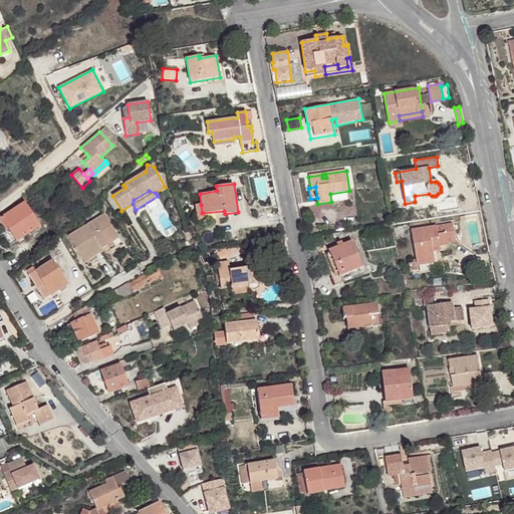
[(346,200),(345,192),(330,194),(331,202),(346,200)]
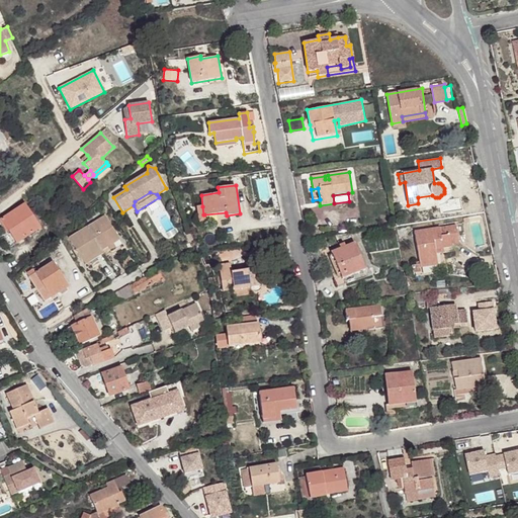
[(433,201),(432,195),(418,197),(418,203),(433,201)]
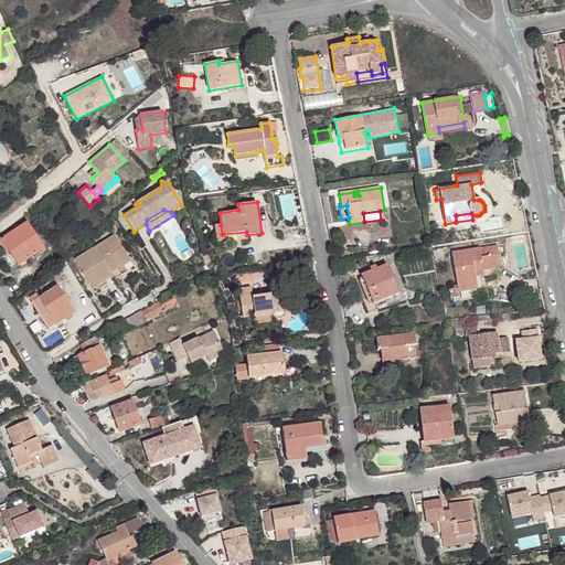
[(8,249),(19,266),(43,249),(27,223),(0,240),(0,242),(6,251),(8,249)]
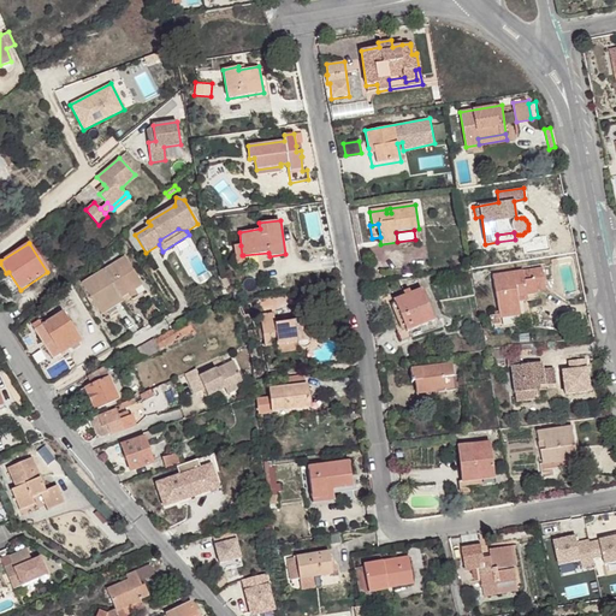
[(242,255),(241,246),(235,246),(236,265),(244,264),(243,255),(242,255)]
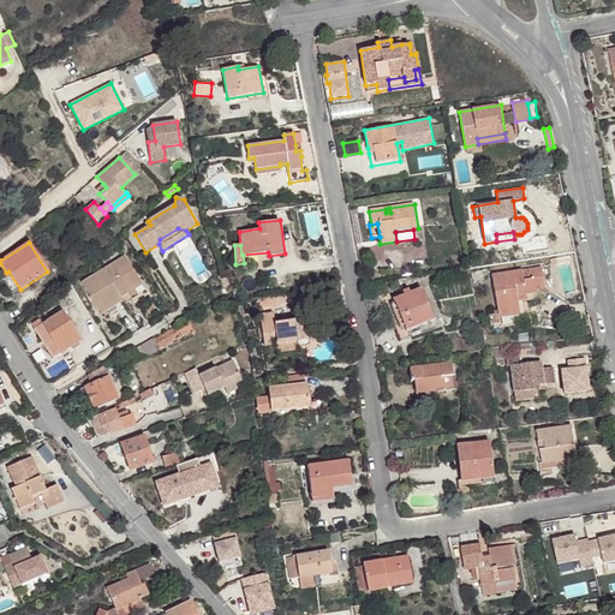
[(102,269),(123,300),(130,297),(129,293),(135,290),(137,292),(139,298),(147,293),(124,256),(102,269)]
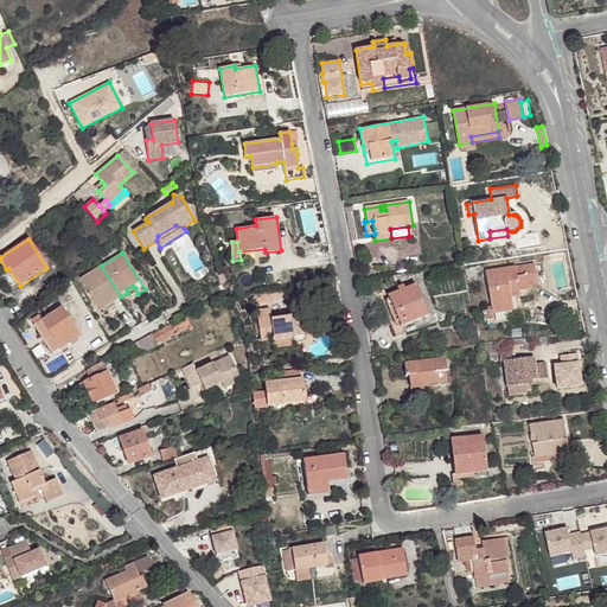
[(491,307),(492,314),(513,311),(511,298),(510,293),(519,292),(529,289),(529,285),(537,283),(535,263),(485,272),(491,307)]
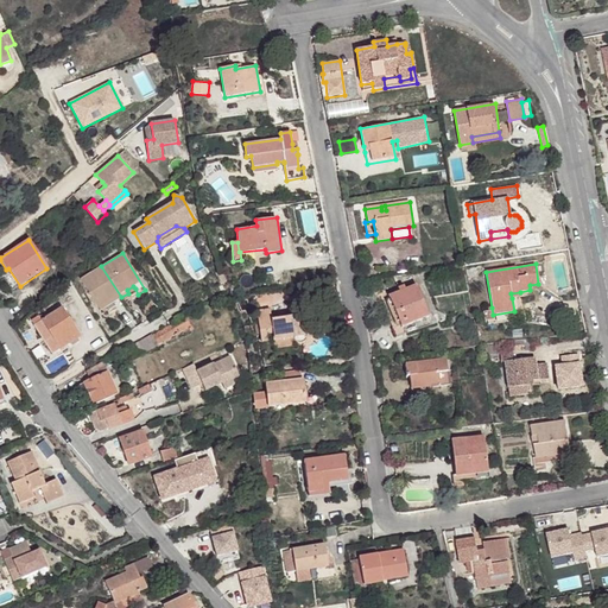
[(114,302),(121,297),(101,266),(81,280),(99,308),(112,299),(114,302)]
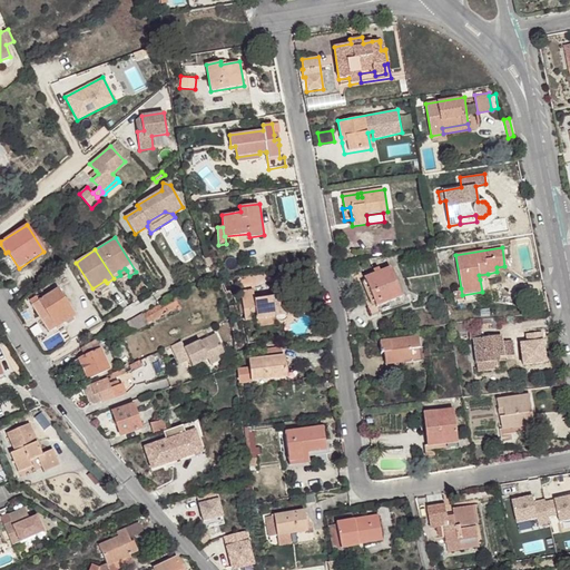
[(369,310),(371,316),(379,313),(376,307),(402,296),(390,267),(380,271),(374,274),(364,277),(372,298),(375,307),(369,310)]
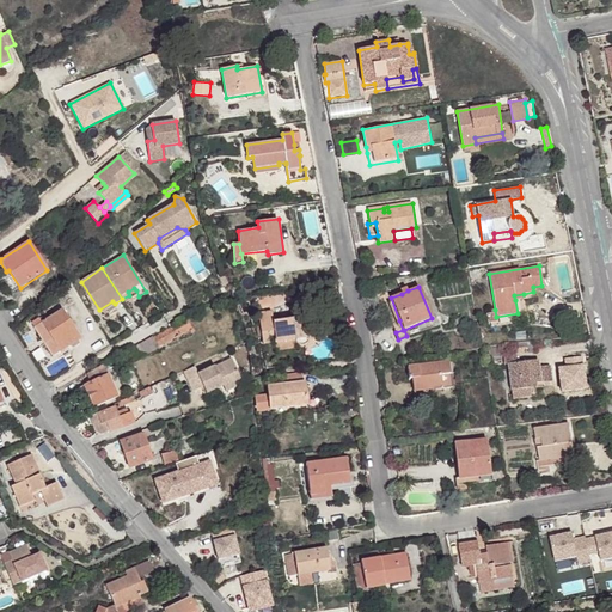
[(101,313),(115,304),(112,301),(99,310),(101,313)]
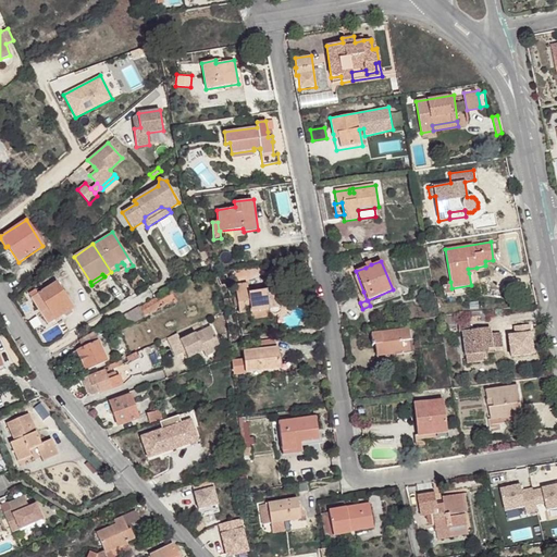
[(73,308),(57,282),(31,298),(36,306),(44,301),(48,308),(40,313),(48,324),(73,308)]
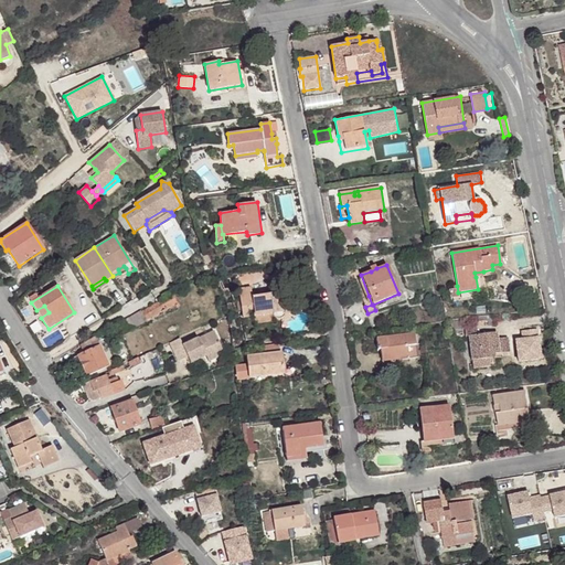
[(449,290),(450,298),(459,297),(458,292),(457,286),(452,286),(454,289),(449,290)]
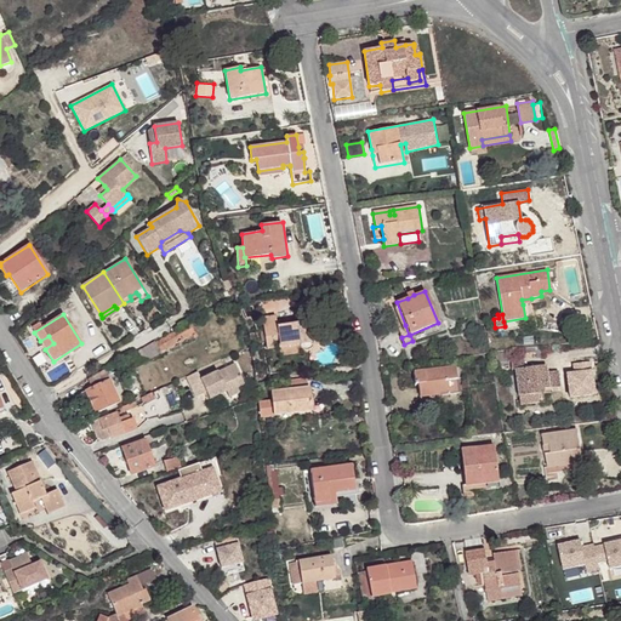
[(262,318),(267,349),(279,348),(300,345),(301,348),(302,349),(303,351),(305,351),(306,351),(307,351),(309,351),(311,349),(313,347),(313,345),(313,340),(324,337),(322,325),(311,326),(309,322),(278,326),(275,315),(262,318)]
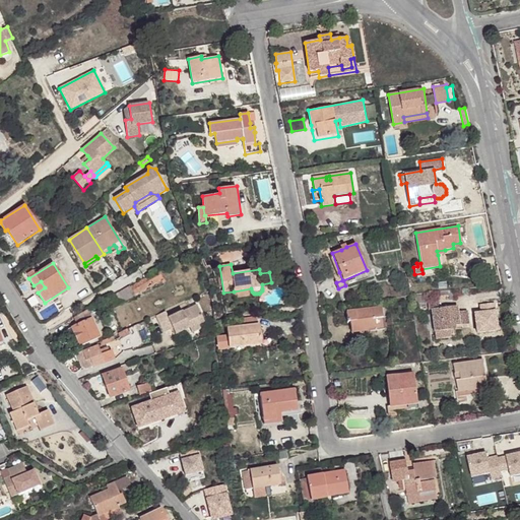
[(130,286),(134,295),(163,278),(158,270),(130,286)]
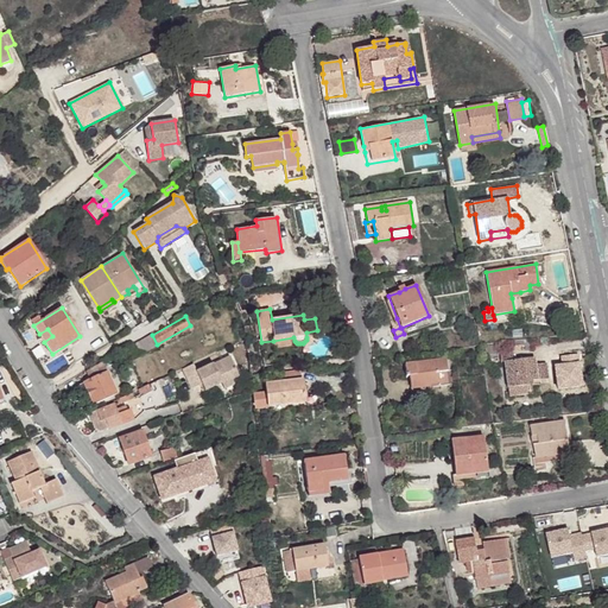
[(400,328),(397,318),(390,321),(392,328),(393,330),(400,328)]
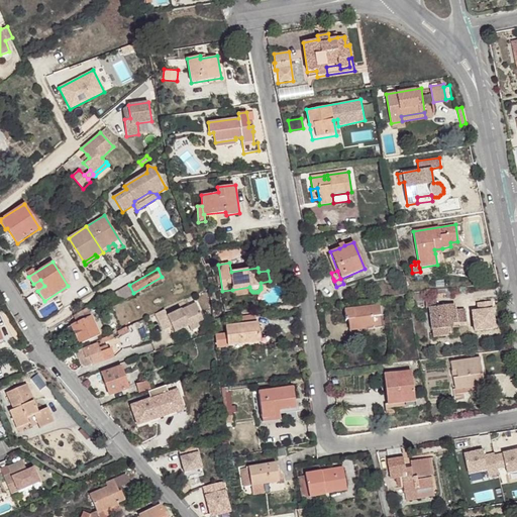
[(40,280),(33,284),(37,291),(44,286),(40,280)]
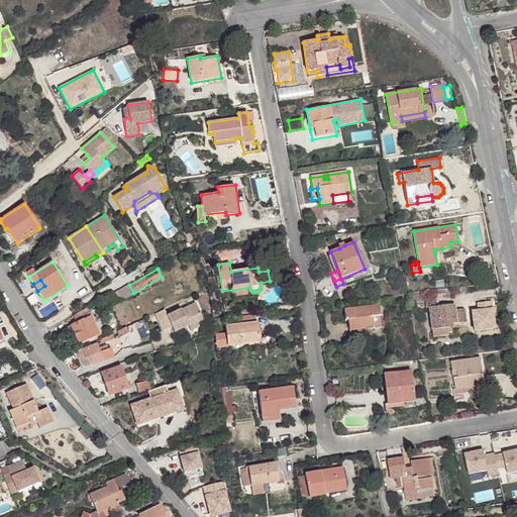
[(109,295),(113,303),(133,293),(128,284),(109,295)]
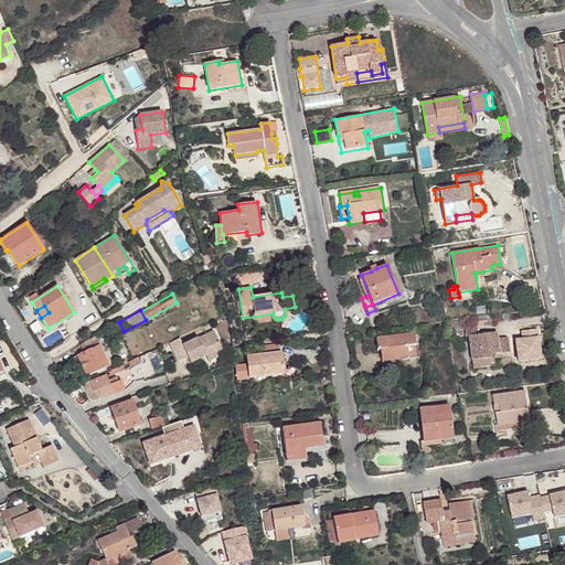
[(254,317),(255,324),(279,321),(279,319),(278,319),(277,319),(276,319),(275,318),(274,317),(273,313),(254,317)]
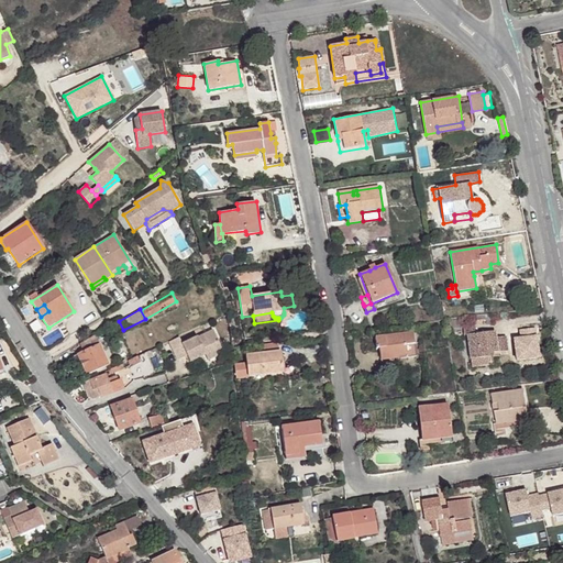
[(463,327),(464,335),(467,334),(475,334),(474,327),(474,326),(463,327)]
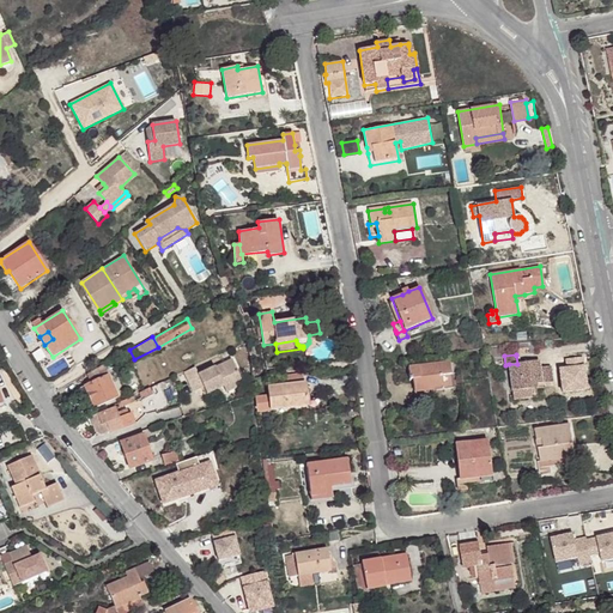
[(184,372),(194,393),(204,388),(206,394),(223,386),(241,377),(232,359),(199,375),(195,366),(184,372)]
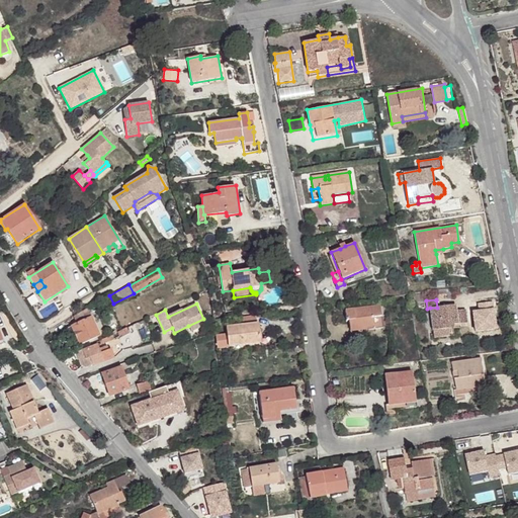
[(430,308),(432,330),(448,328),(454,327),(453,324),(466,323),(464,310),(456,311),(455,305),(437,308),(430,308)]
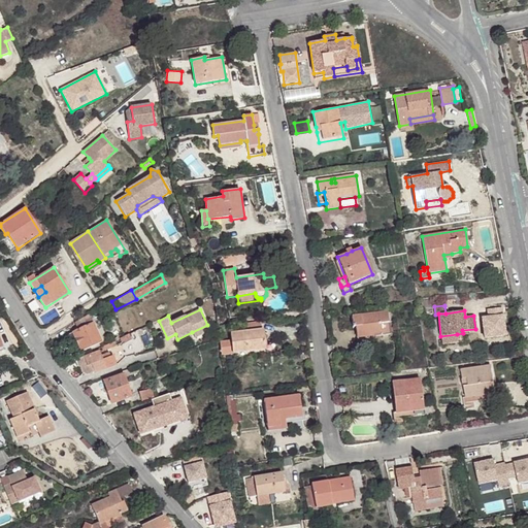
[(356,326),(357,337),(373,335),(373,336),(390,334),(387,311),(352,317),(353,327),(356,326)]
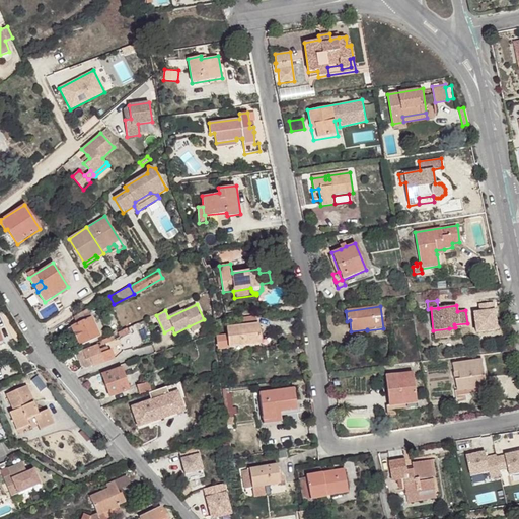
[(74,317),(77,323),(90,317),(87,309),(74,317)]
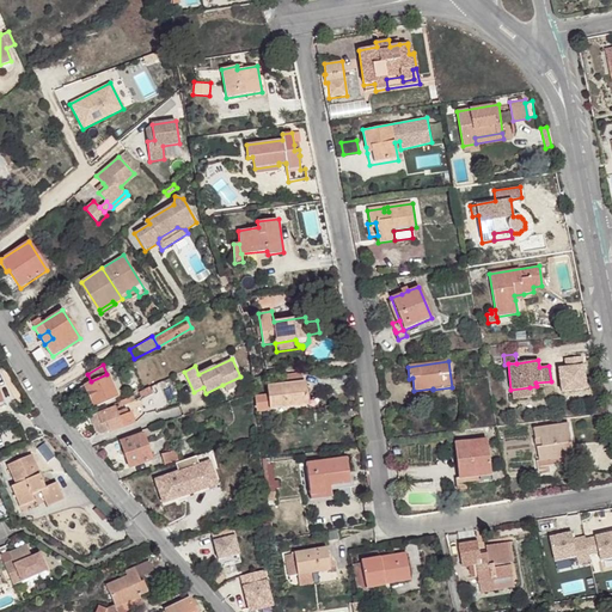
[(304,383),(301,372),(285,374),(286,384),(304,383)]
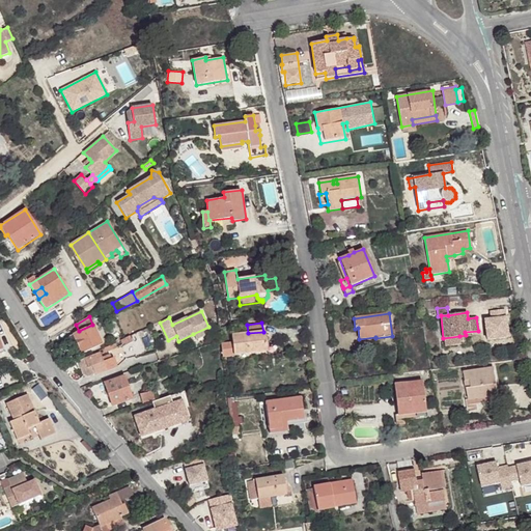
[(79,331),(73,334),(73,335),(82,354),(103,344),(93,325),(92,325),(79,331)]
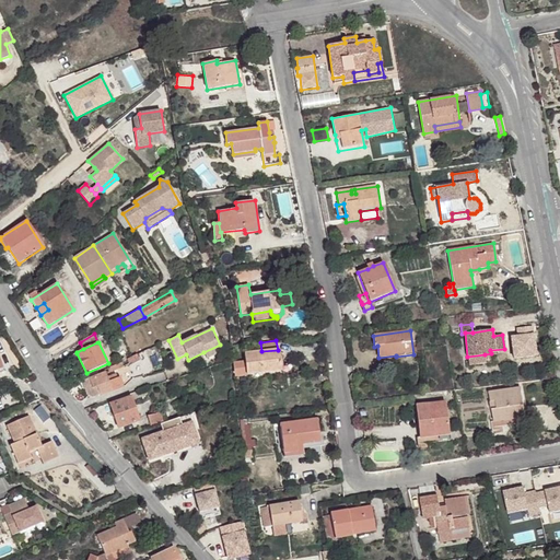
[(207,359),(222,351),(220,345),(203,352),(207,359)]
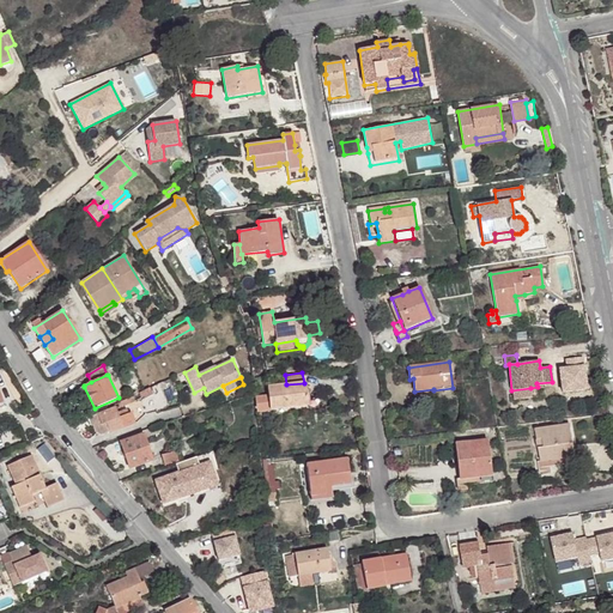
[(255,398),(258,412),(298,407),(297,400),(307,399),(305,382),(304,383),(286,384),(268,387),(269,395),(255,398)]
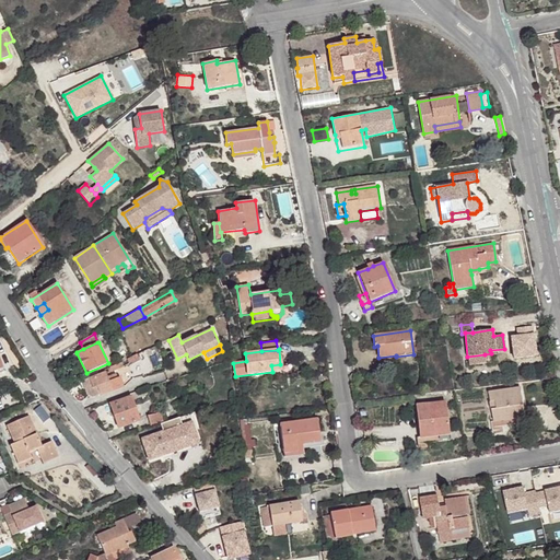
[(86,373),(77,353),(70,357),(79,376),(86,373)]
